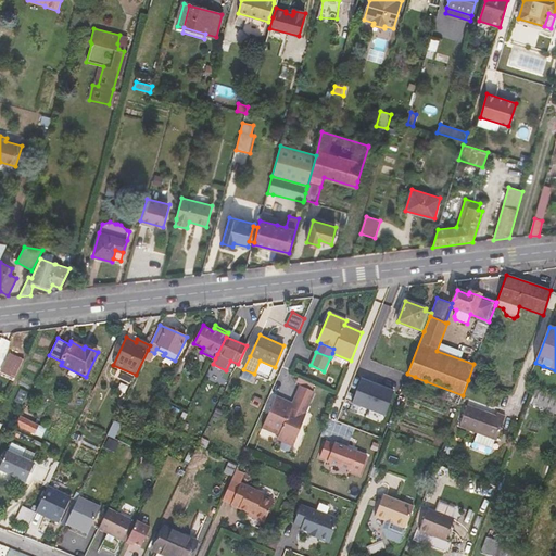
[(24,361),(10,354),(1,373),(15,379),(24,361)]
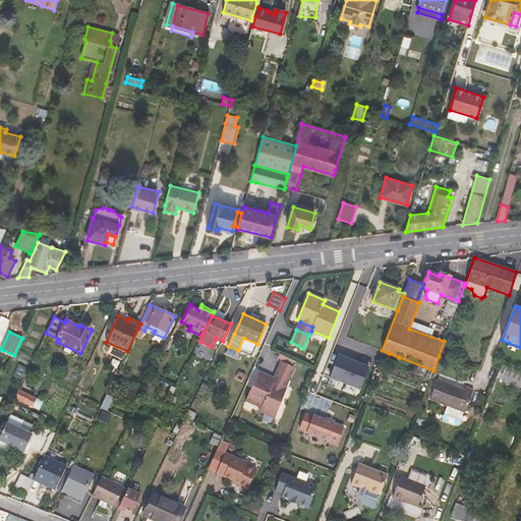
[(384,368),(389,353),(382,350),(377,365),(384,368)]
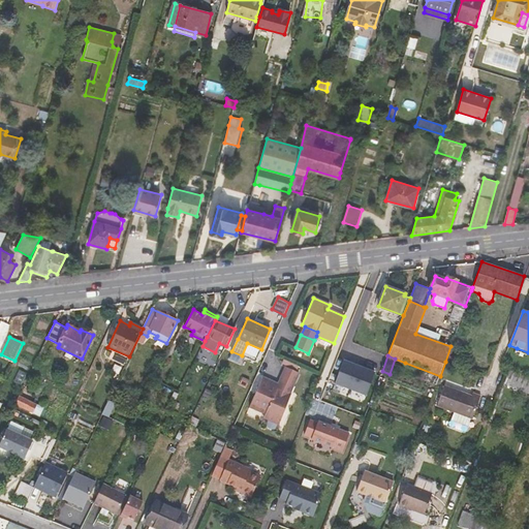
[(375,373),(343,361),(335,385),(367,395),(375,373)]
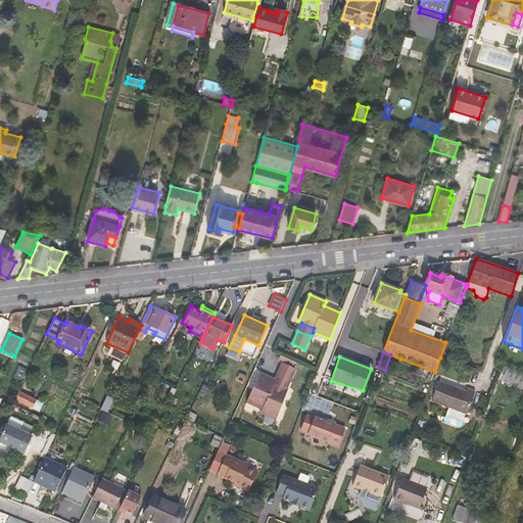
[(435,372),(400,359),(397,368),(432,380),(435,372)]
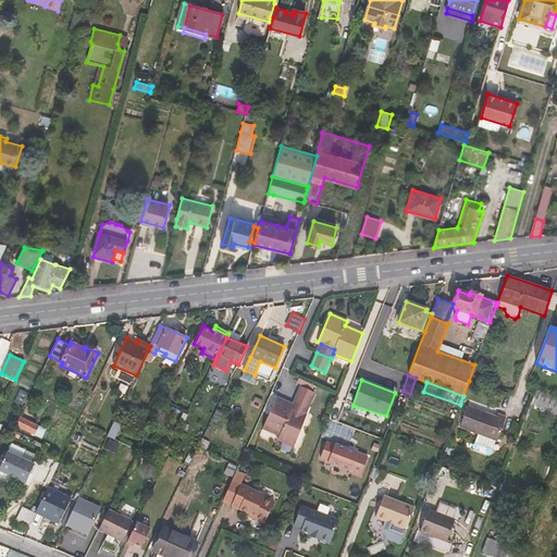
[(316,393),(301,386),(296,400),(309,406),(316,393)]
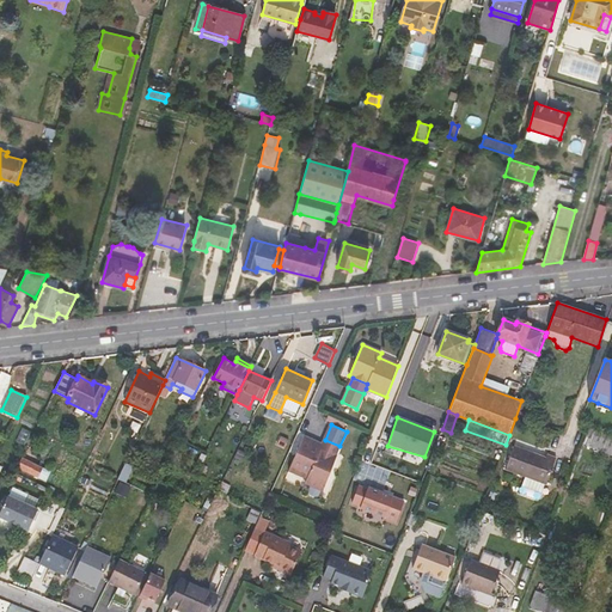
[(611,436),(589,429),(583,446),(611,456),(611,436)]
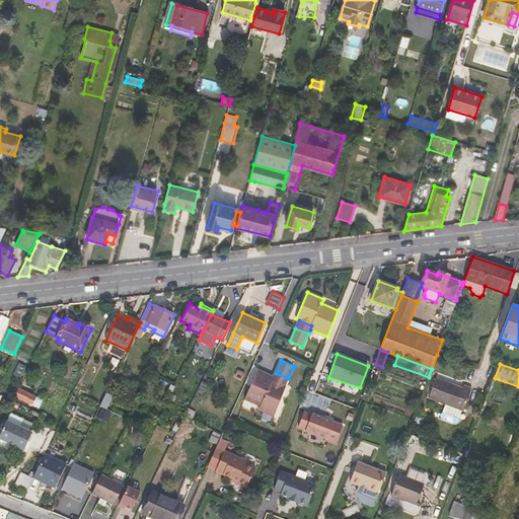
[(285,386),(272,381),(274,377),(257,370),(245,398),(261,405),(258,409),(275,416),(286,387),(285,386)]
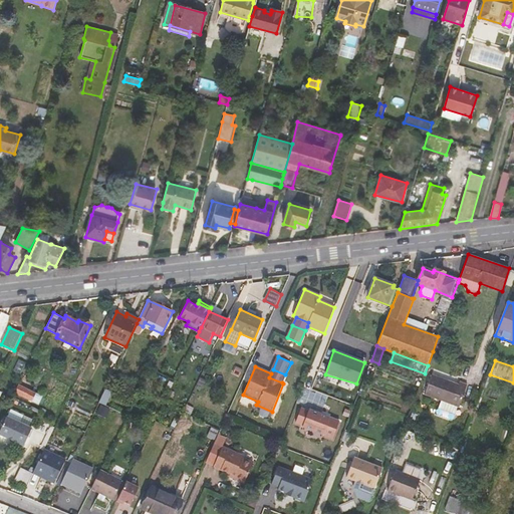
[(285,374),(273,369),(271,373),(269,377),(282,382),(285,374)]
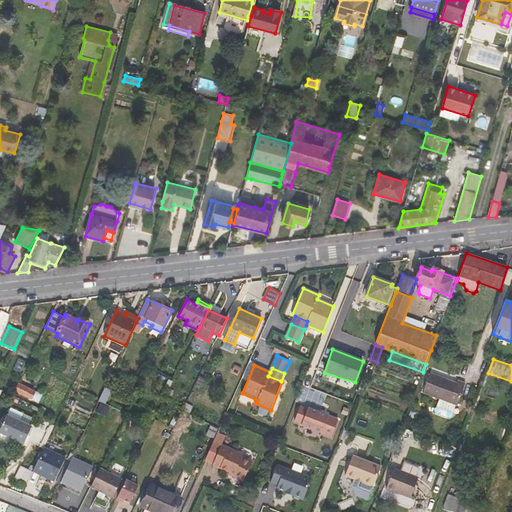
[(457,405),(466,383),(458,380),(457,383),(431,373),(423,393),(439,399),(436,407),(453,413),(456,405),(457,405)]
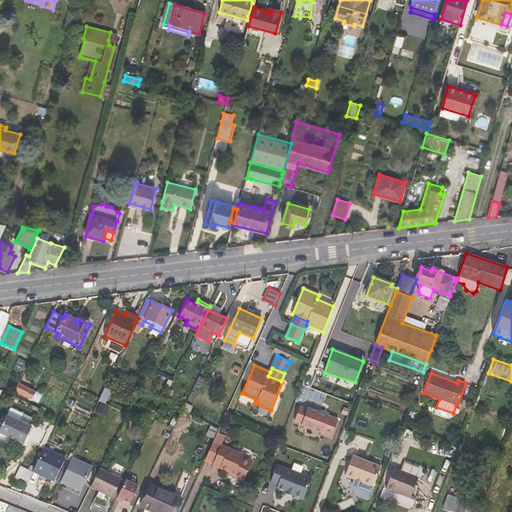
[(14,391),(32,400),(36,391),(19,383),(14,391)]
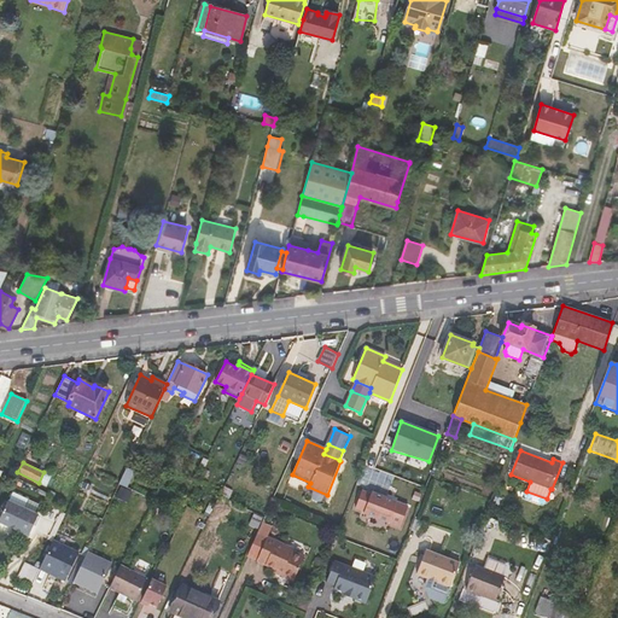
[(127,488),(135,471),(128,467),(120,484),(127,488)]
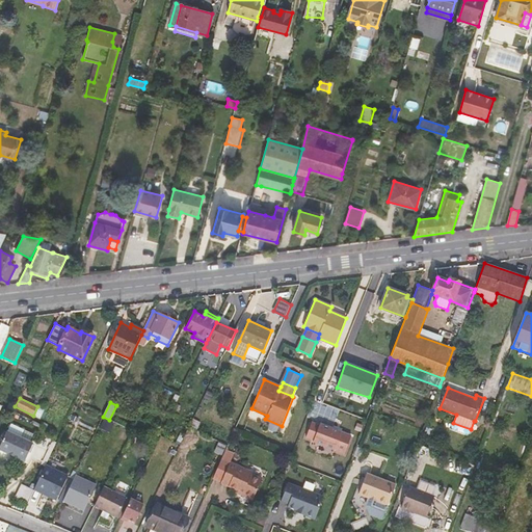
[(151,407),(147,416),(155,420),(159,413),(151,407)]
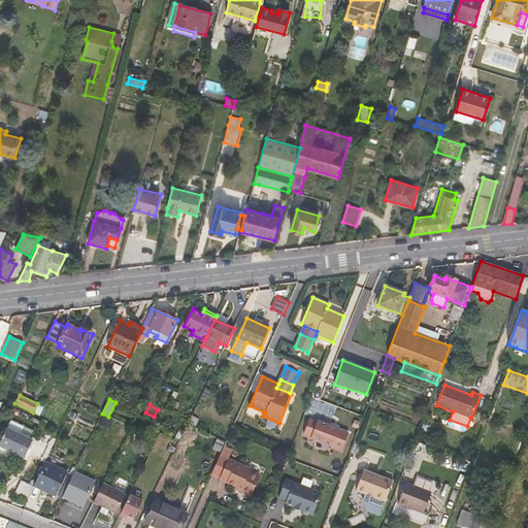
[(311,438),(341,451),(349,433),(318,421),(318,422),(309,419),(304,433),(311,436),(311,438)]
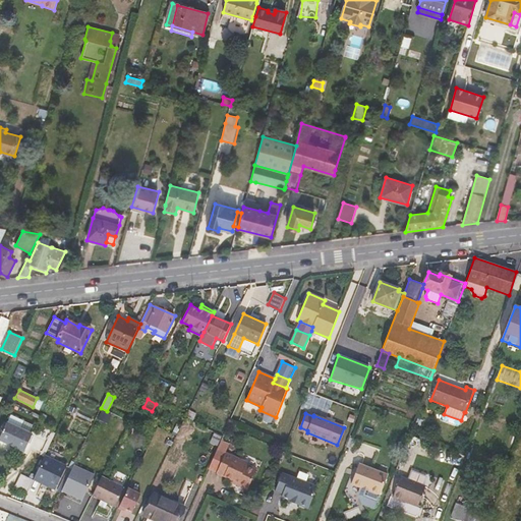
[(423,420),(417,418),(415,426),(421,428),(423,420)]
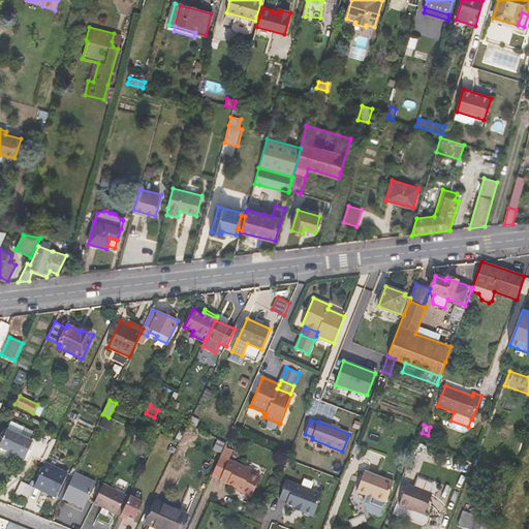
[(0,447),(25,459),(33,441),(7,428),(0,443),(0,447)]
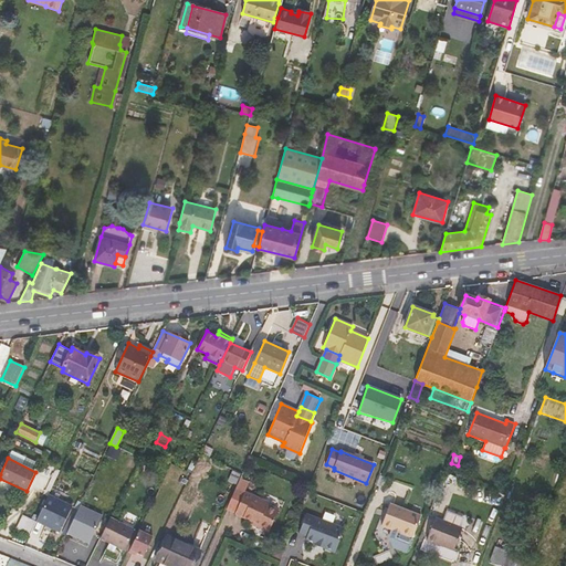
[(432,472),(441,472),(439,461),(431,462),(432,472)]
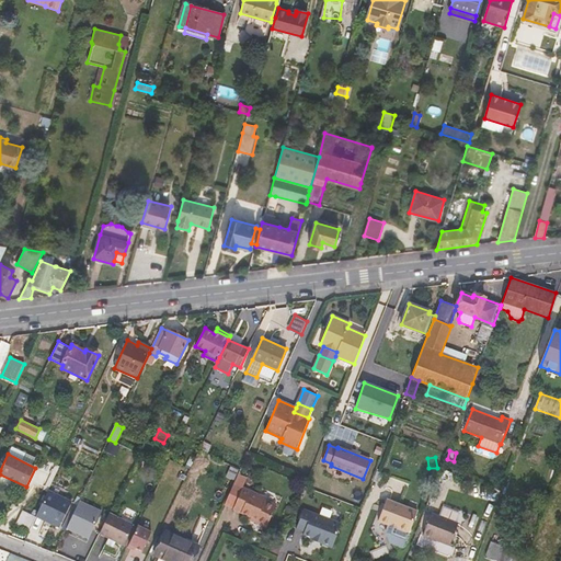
[(237,479),(225,505),(233,508),(243,487),(245,482),(237,479)]
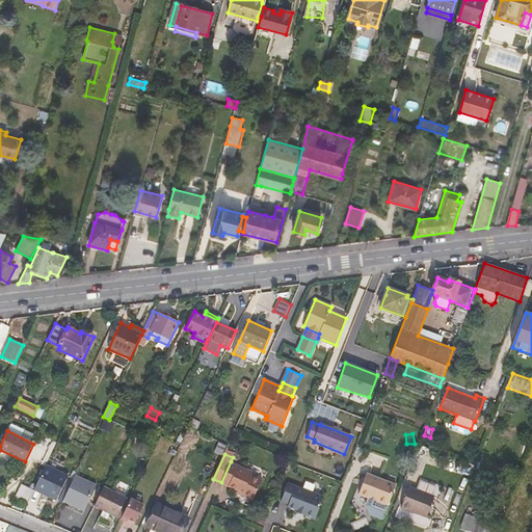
[(254,498),(263,479),(251,474),(254,472),(231,461),(221,482),(220,483),(237,490),(242,493),(243,496),(250,499),(254,498)]
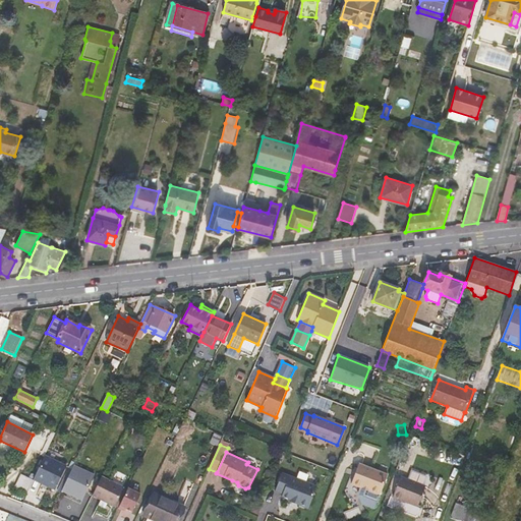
[(56,490),(67,466),(45,455),(35,477),(48,484),(47,486),(56,490)]
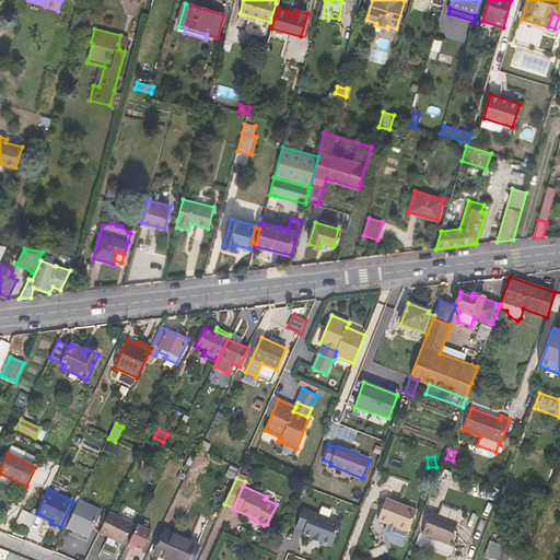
[(90,537),(102,510),(80,500),(67,527),(90,537)]
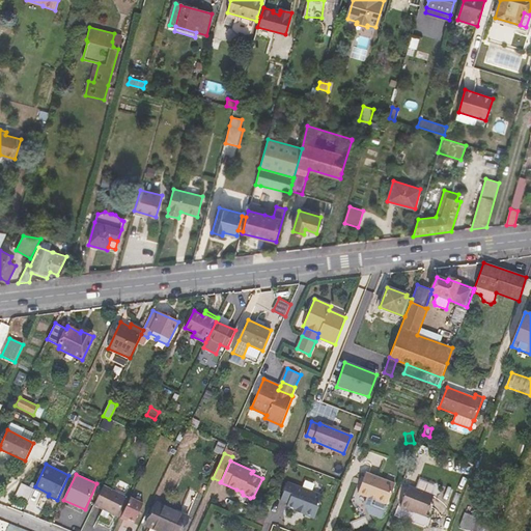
[(395,484),(366,474),(358,494),(368,498),(365,504),(369,514),(382,520),(395,484)]
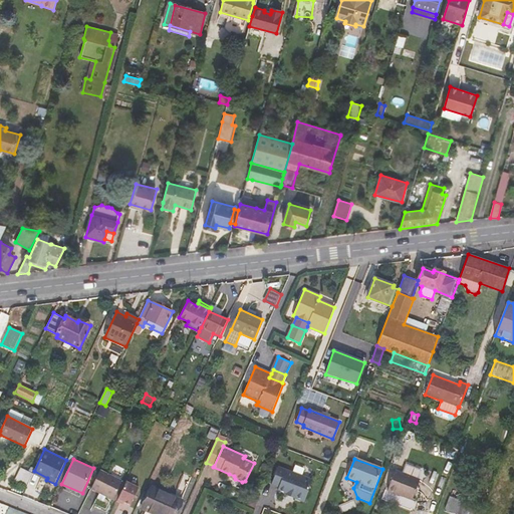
[(305,500),(312,480),(278,467),(272,484),(279,487),(278,490),(287,493),(296,497),(296,499),(302,501),(305,500)]
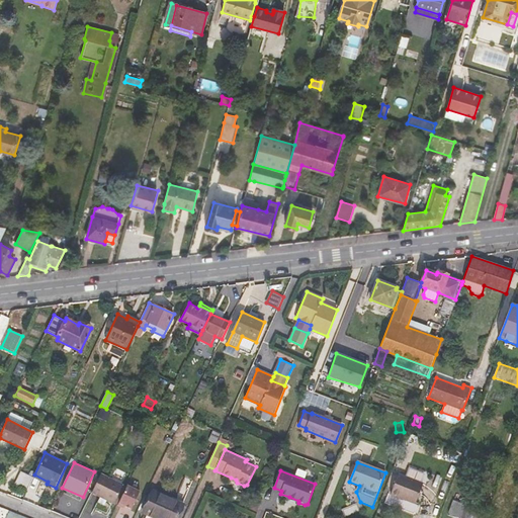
[(114,503),(123,485),(101,473),(92,493),(100,497),(107,501),(114,504),(114,503)]
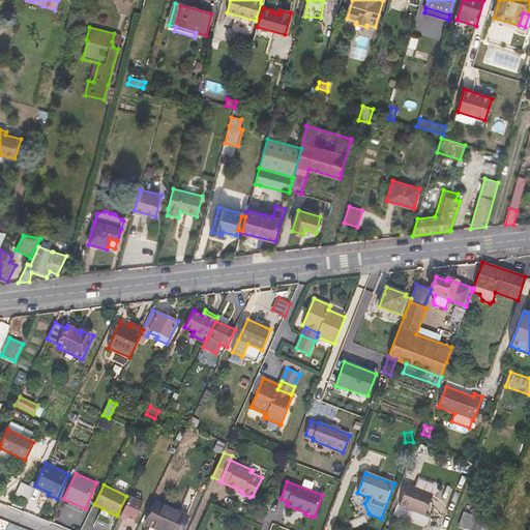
[(425,516),(434,495),(408,484),(400,505),(425,516)]
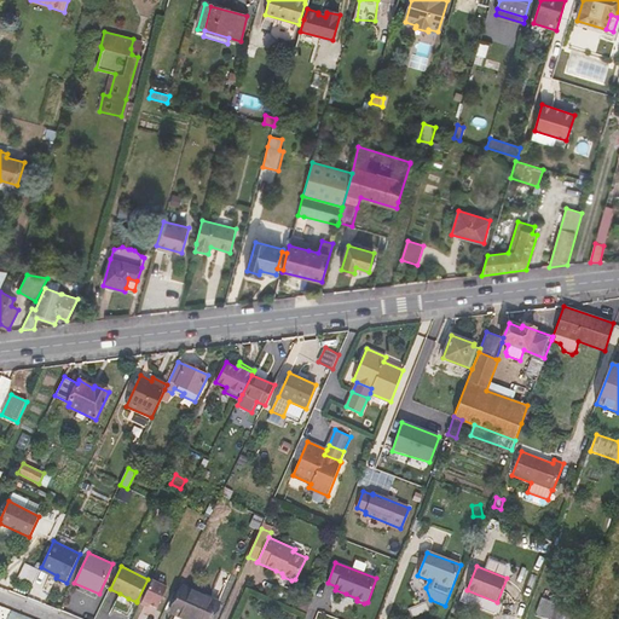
[(57,576),(41,567),(40,570),(56,578),(57,576)]
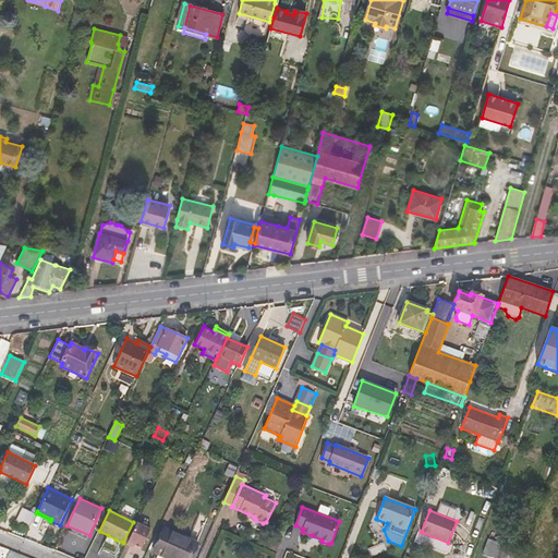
[(128,542),(137,524),(133,522),(123,542),(128,544),(128,542)]
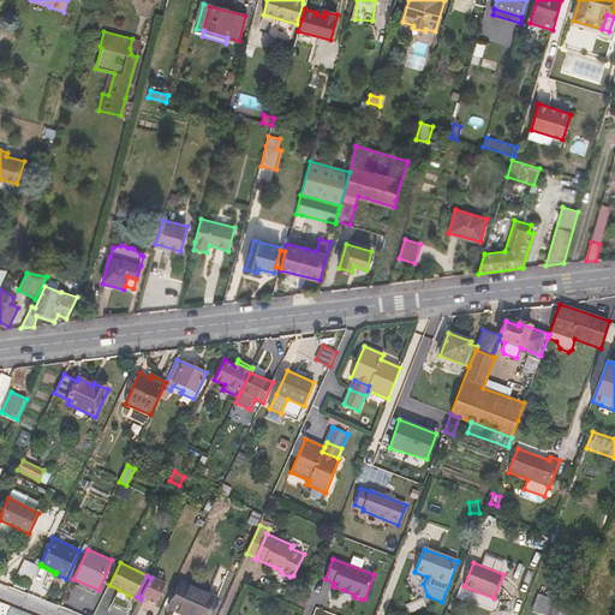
[(166,584),(151,578),(141,597),(156,604),(166,584)]
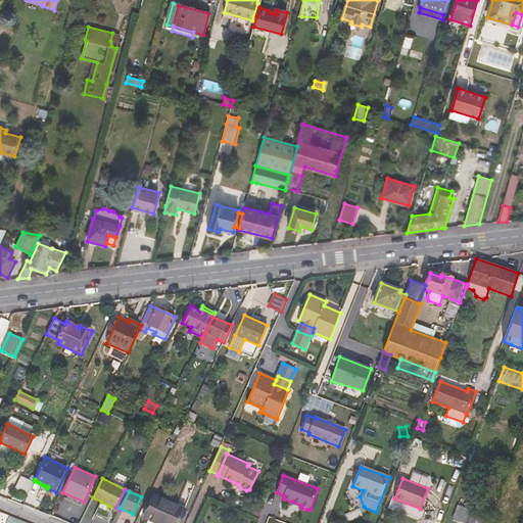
[(156,522),(179,522),(186,510),(154,495),(144,518),(156,522)]
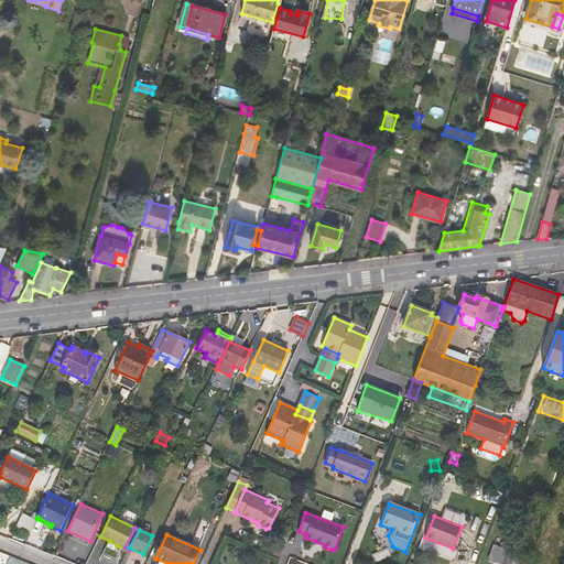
[(114,551),(117,545),(109,541),(106,546),(114,551)]
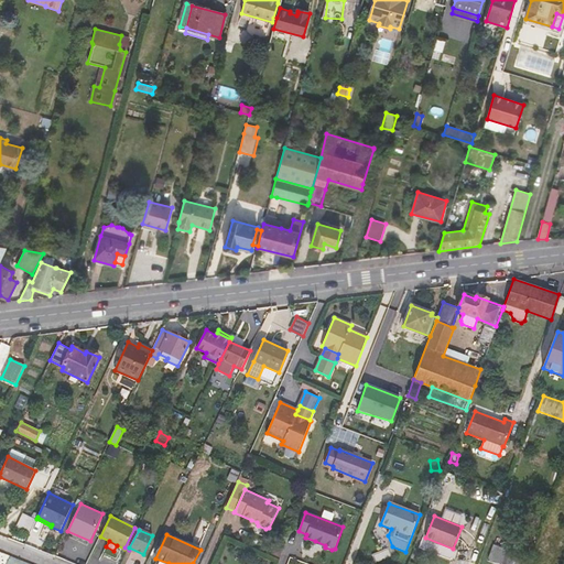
[(502,563),(513,563),(518,551),(494,544),(489,561),(502,563)]
